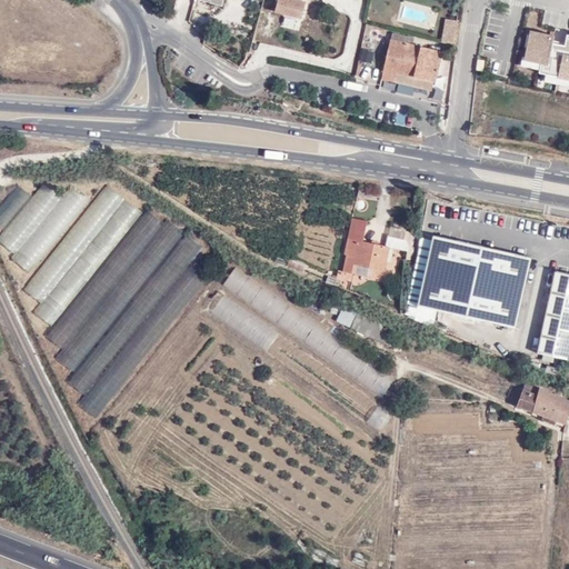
[(301,0),(278,0),(276,11),(302,17),(307,1),(301,0)]
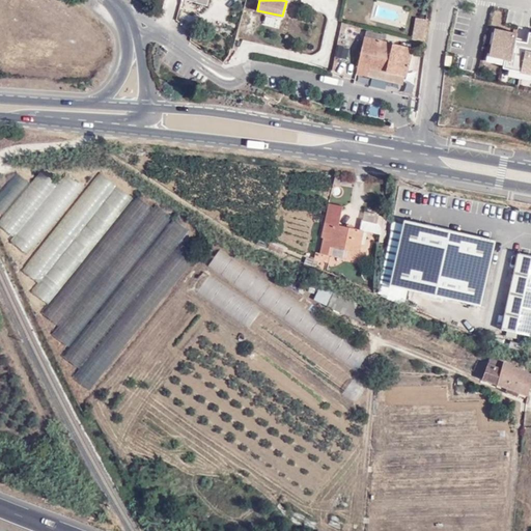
[(417,18),(414,38),(424,42),(427,20),(417,18)]
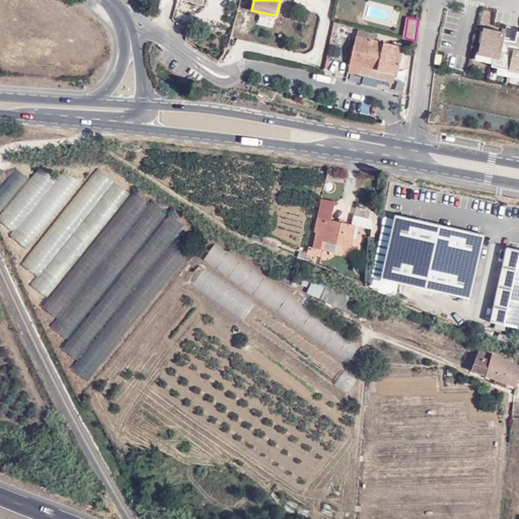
[(490,66),(497,67),(496,73),(518,78),(518,30),(517,30),(515,39),(505,36),(506,28),(499,26),(498,29),(482,26),(474,59),(491,62),(490,66)]
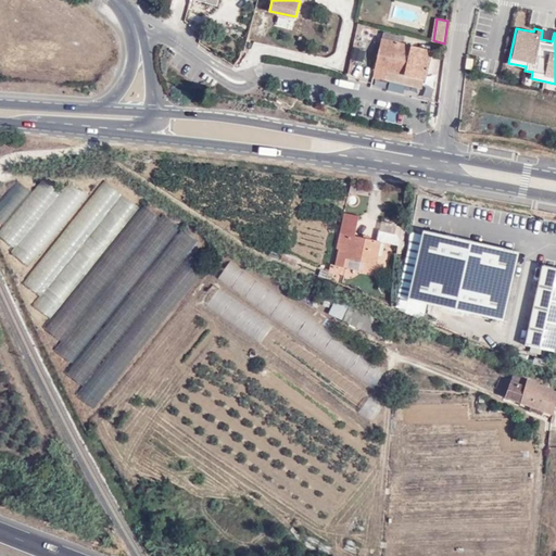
[(384,32),(375,70),(387,73),(388,70),(424,77),(427,78),(432,48),(399,40),(400,35),(384,32)]
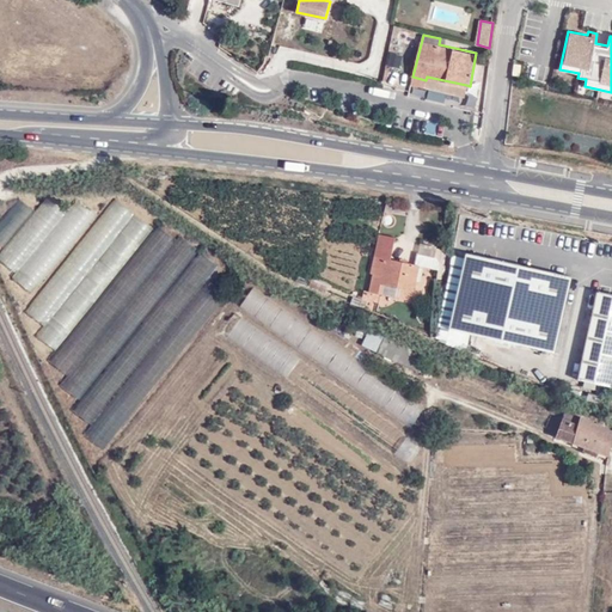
[(424,87),(464,97),(466,85),(427,77),(426,80),(424,87)]
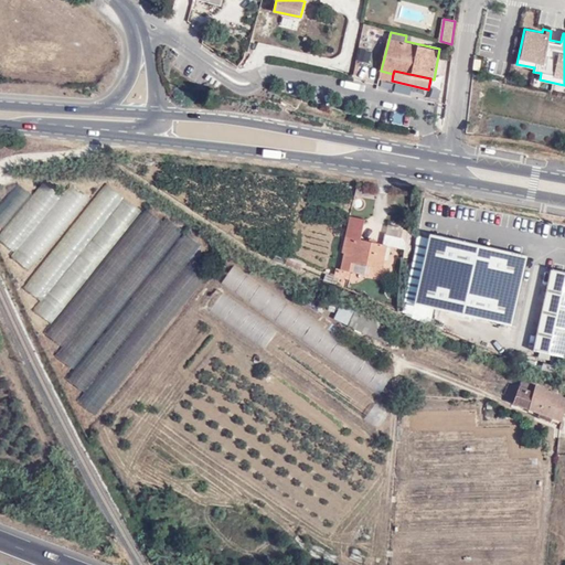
[(41,182),(0,233),(0,241),(13,252),(10,256),(29,270),(87,198),(71,184),(60,198),(41,182)]
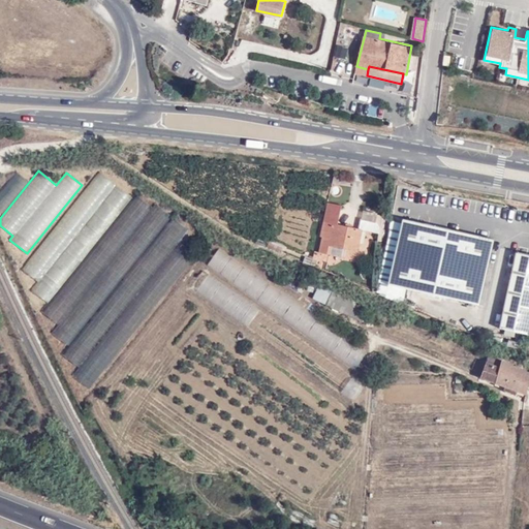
[(13,170),(0,189),(0,210),(4,213),(27,180),(13,170)]
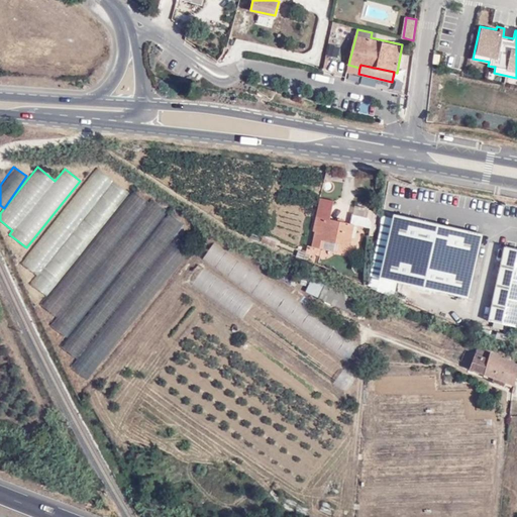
[(125,196),(126,191),(95,167),(24,262),(24,269),(36,273),(32,286),(42,293),(48,293),(43,306),(58,316),(53,327),(62,334),(70,334),(101,292),(109,292),(123,273),(128,259),(130,255),(105,254),(102,253),(91,253),(92,240),(125,196)]
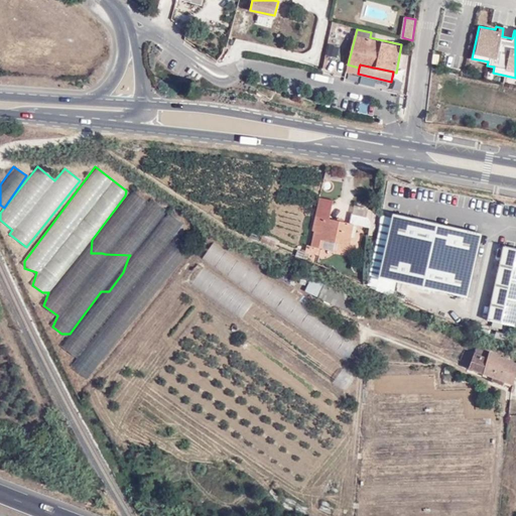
[(330,218),(334,200),(319,197),(312,230),(314,230),(311,245),(337,251),(339,242),(350,245),(354,224),(370,227),(371,223),(370,220),(369,218),(368,217),(367,216),(367,215),(353,212),(350,222),(330,218)]
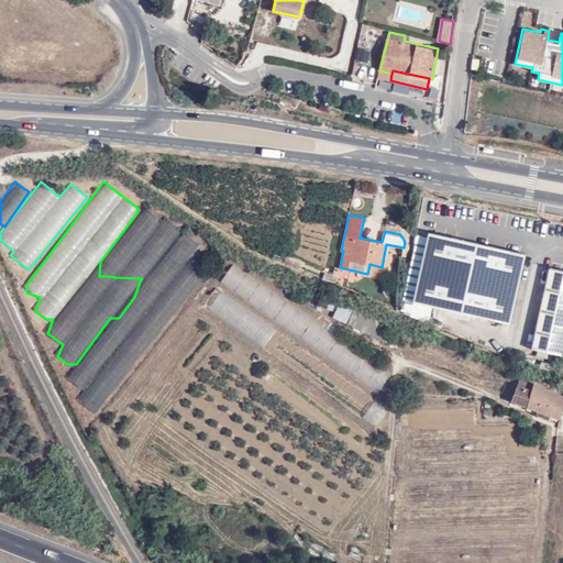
[(166,220),(145,244),(159,256),(165,250),(166,251),(180,233),(166,220)]
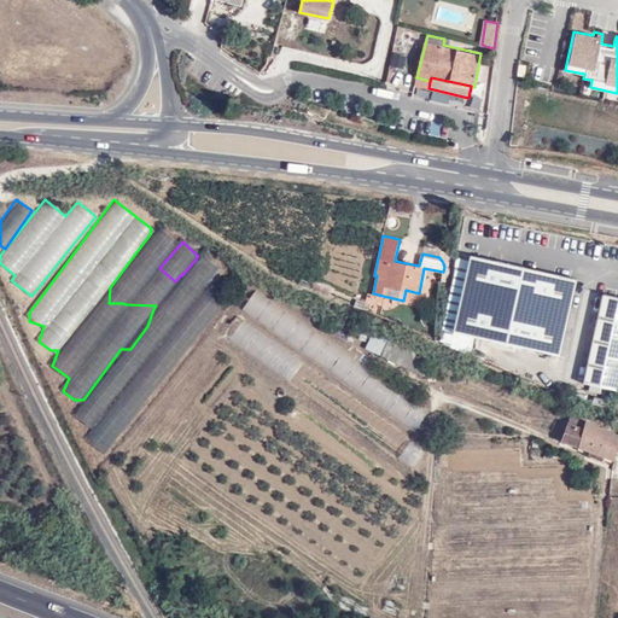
[(200,258),(197,266),(208,272),(213,263),(200,258)]
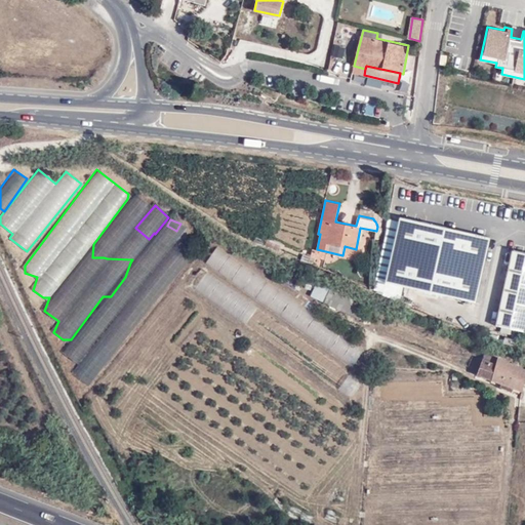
[(476,305),(487,237),(397,221),(393,245),(381,243),(372,295),(401,299),(403,292),(476,305)]
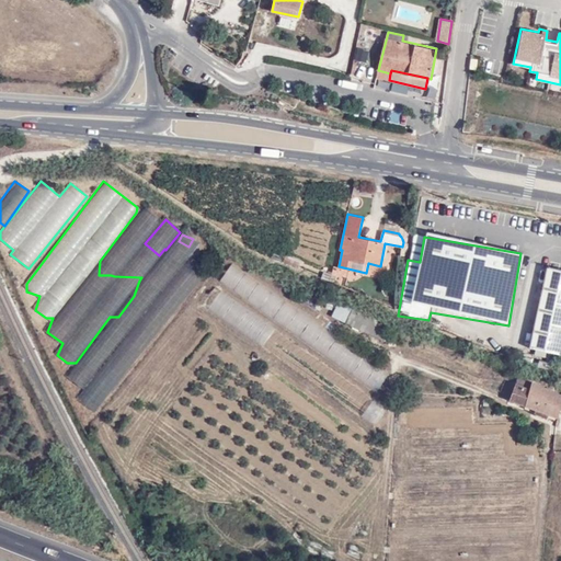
[(298,268),(300,262),(286,255),(283,263),(298,268)]
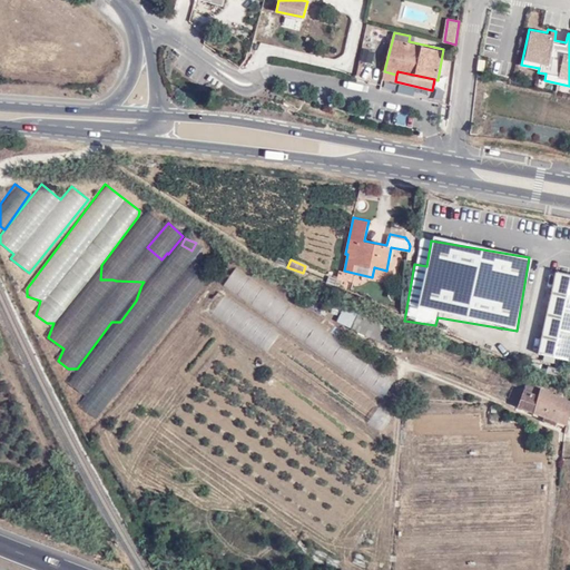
[(569,273),(559,271),(540,351),(569,357),(569,273)]
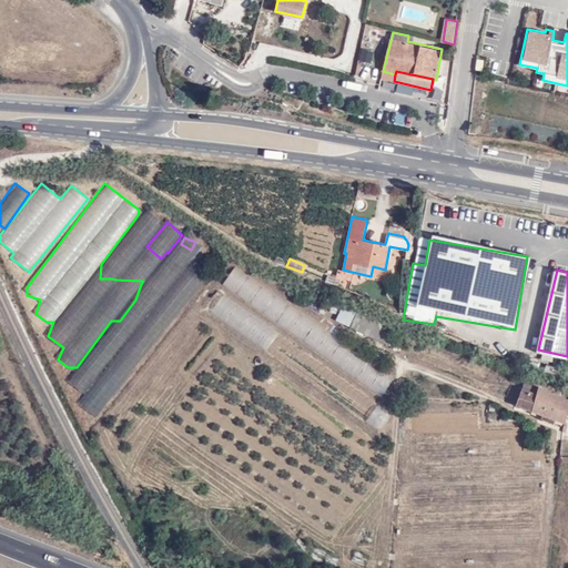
[(391,345),(398,327),(344,304),(336,320),(351,326),(350,326),(391,345)]
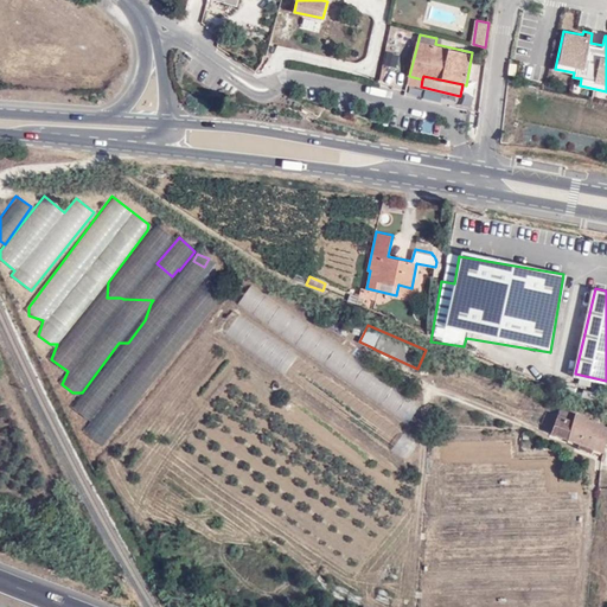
[(165,327),(87,434),(102,446),(140,394),(131,388),(145,369),(149,372),(154,366),(160,370),(183,340),(165,327)]
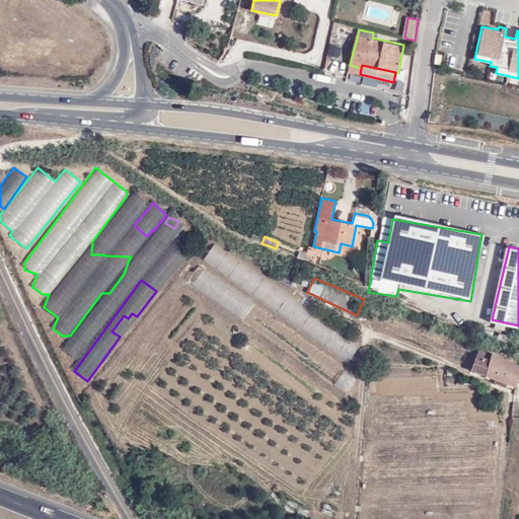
[(469,368),(516,386),(518,372),(518,364),(478,348),(469,368)]
